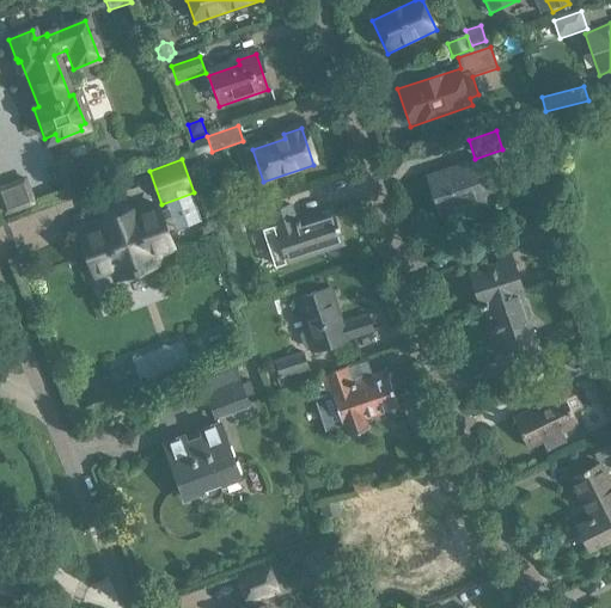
[(426,178),(440,220),(496,201),(483,159),(426,178)]
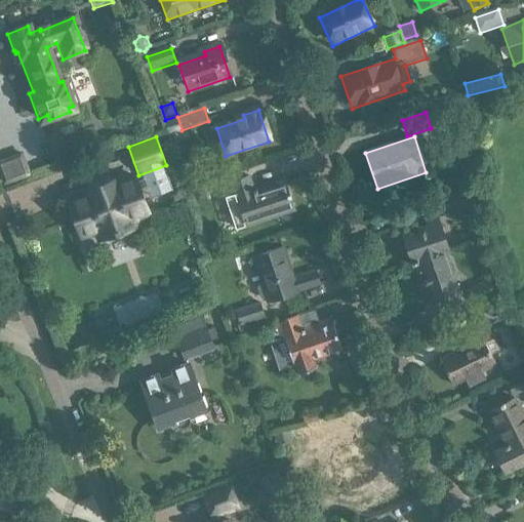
[(0,171),(5,185),(29,175),(21,156),(0,163),(0,171)]
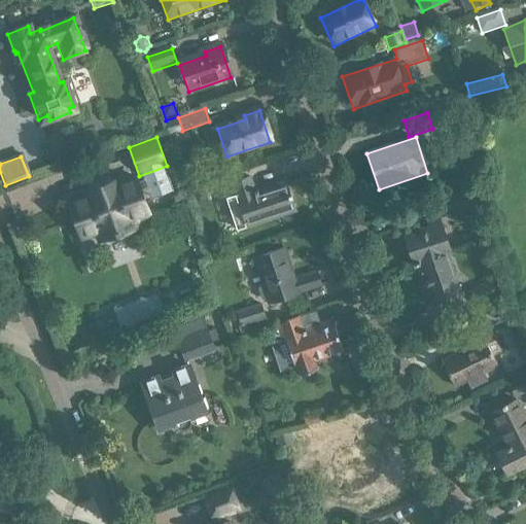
[(297,213),(286,182),(256,193),(251,178),(224,186),(229,200),(226,200),(238,232),(246,229),(247,231),(297,213)]
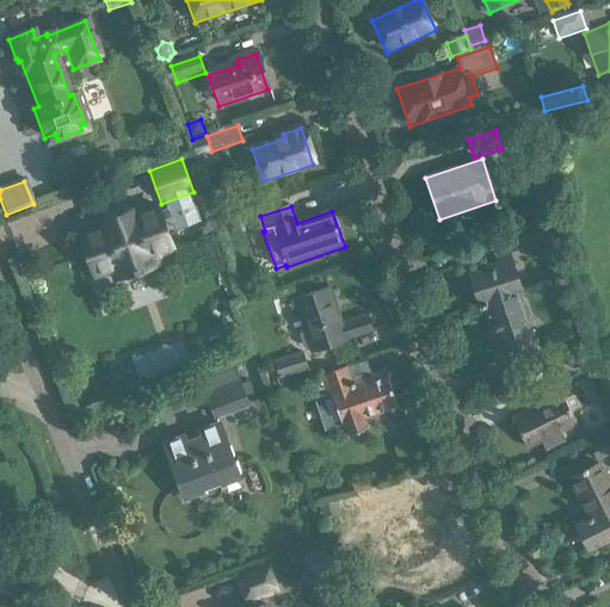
[(134,215),(109,223),(112,234),(92,242),(108,282),(125,274),(128,282),(159,271),(158,265),(176,256),(158,215),(137,222),(134,215)]
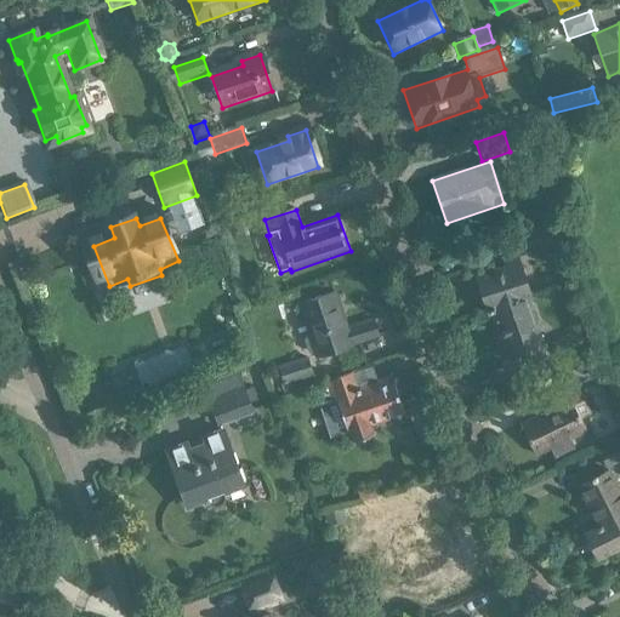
[(233,245),(246,240),(242,226),(228,230),(233,245)]
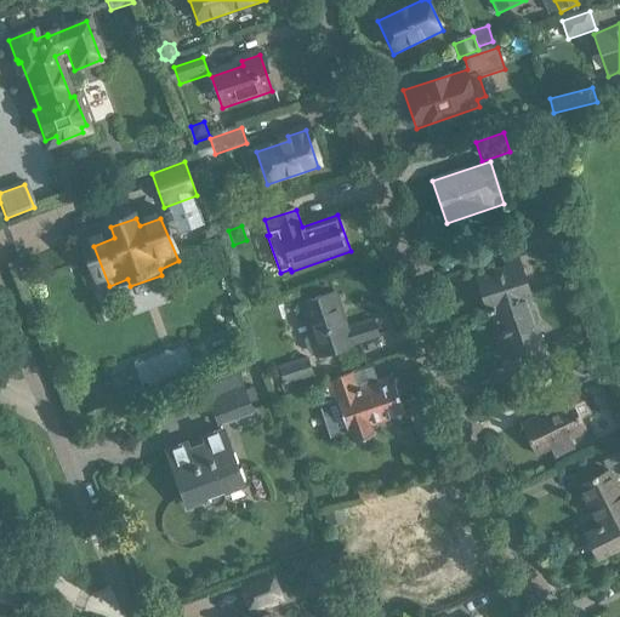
[(518,236),(525,256),(555,246),(549,227),(518,236)]
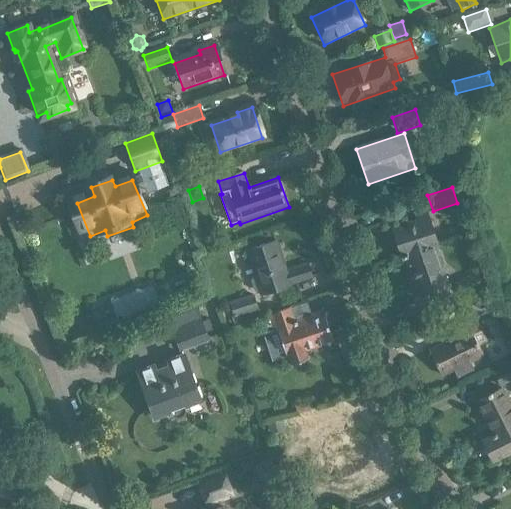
[(406,259),(432,250),(432,248),(436,247),(425,215),(414,219),(416,224),(392,232),(401,260),(406,259)]
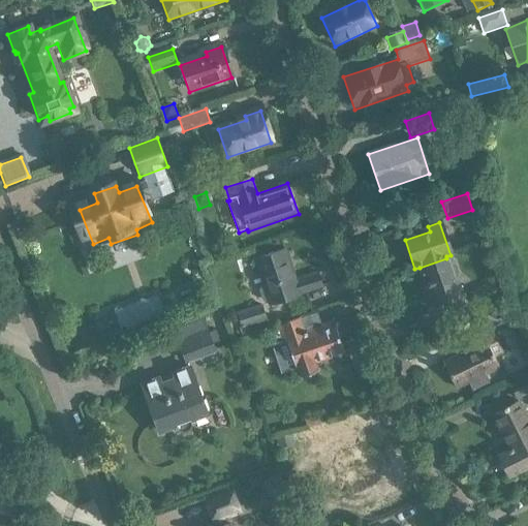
[(323,288),(319,274),(297,280),(287,249),(254,260),(254,261),(253,263),(251,267),(254,276),(258,278),(260,277),(264,287),(261,288),(259,292),(264,303),(267,304),(269,304),(270,307),(323,288)]
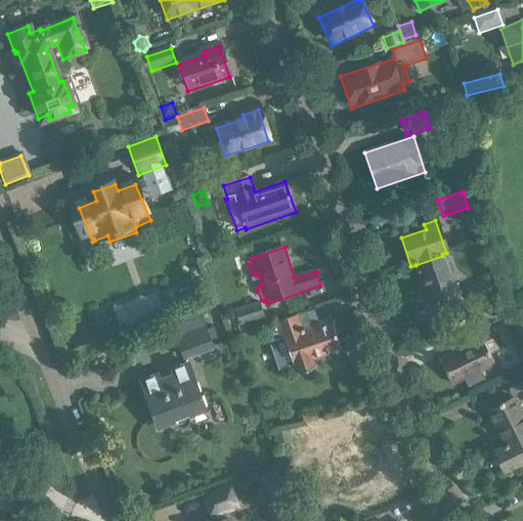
[(442,256),(442,254),(416,262),(416,265),(429,305),(455,296),(442,256)]
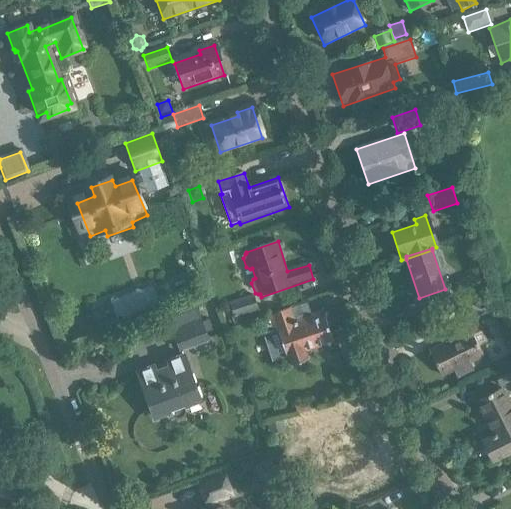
[(162,312),(156,295),(115,310),(121,327),(162,312)]
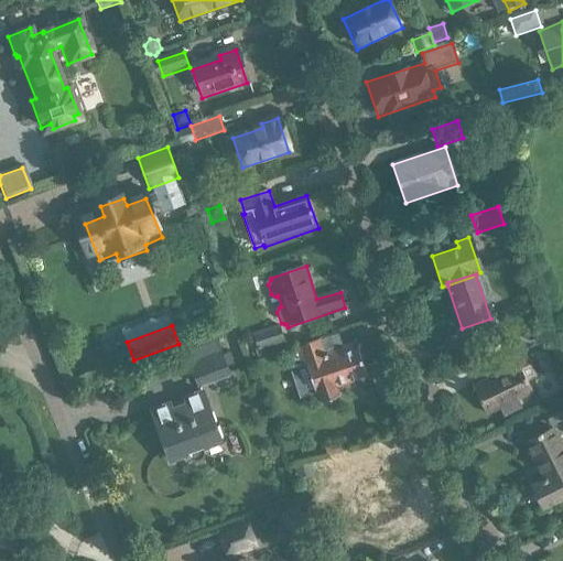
[(253,335),(258,352),(285,343),(281,326),(253,335)]
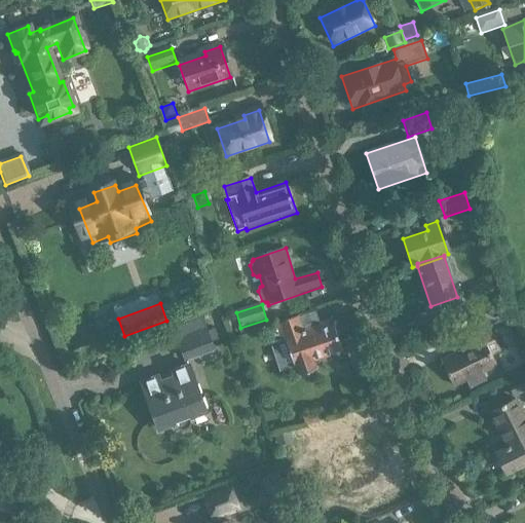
[(185,363),(216,350),(203,318),(173,330),(185,363)]
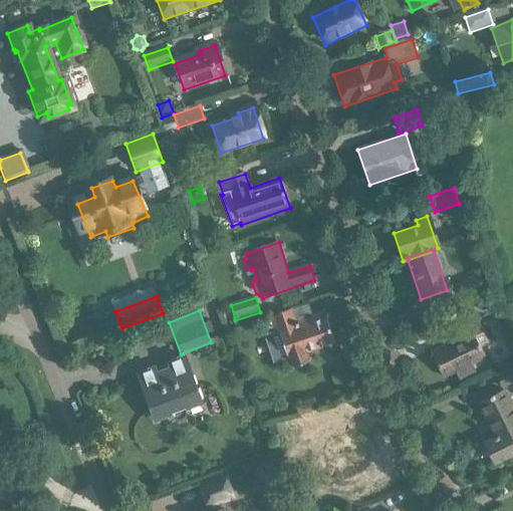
[(335,345),(322,313),(296,322),(292,310),(265,318),(271,335),(279,332),(291,367),(310,361),(308,353),(335,345)]
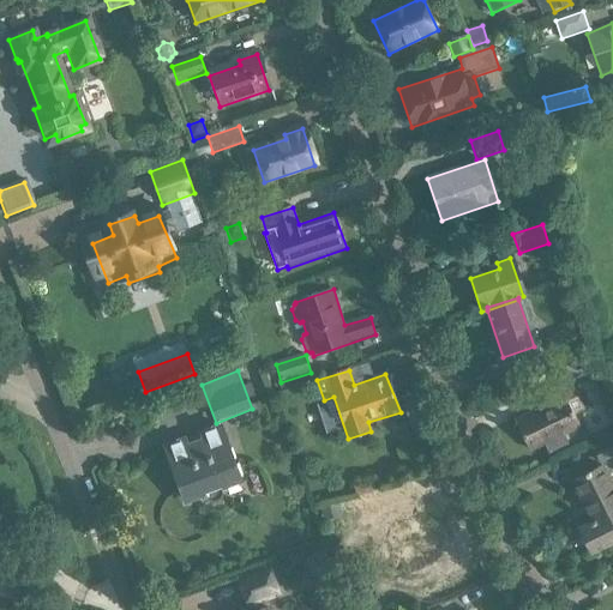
[(572,417),(582,411),(570,386),(545,398),(551,409),(516,426),(528,452),(542,446),(548,457),(568,446),(563,436),(577,428),(572,417)]
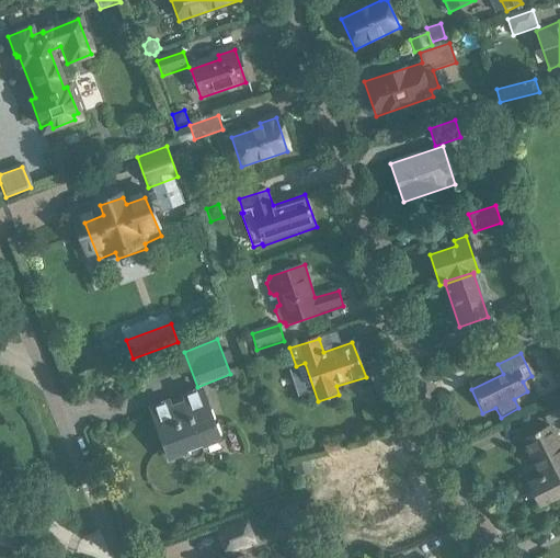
[(149,408),(170,464),(175,462),(174,459),(183,456),(184,458),(189,457),(190,458),(194,460),(200,459),(203,457),(205,453),(205,451),(209,450),(208,447),(218,444),(218,446),(224,444),(203,388),(182,396),(183,400),(172,405),(170,400),(149,408)]
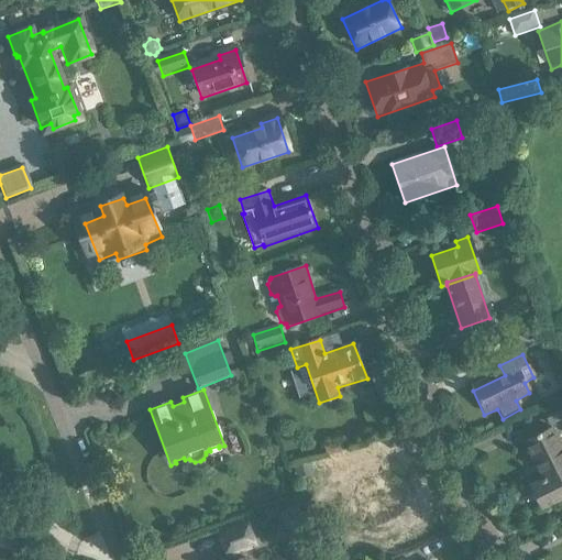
[(561,403),(542,413),(551,428),(561,421),(561,403)]
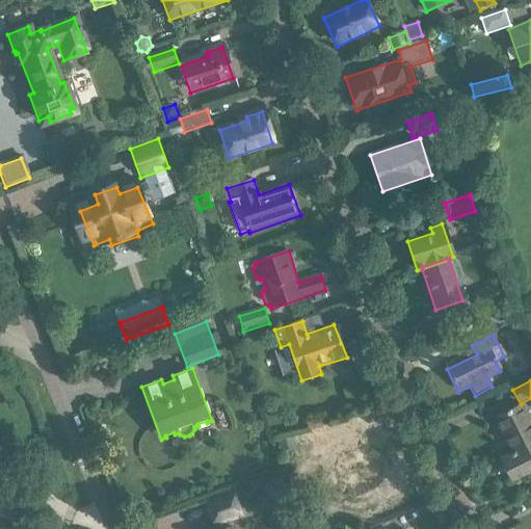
[(530,421),(523,404),(496,418),(496,419),(513,455),(530,447),(530,421)]
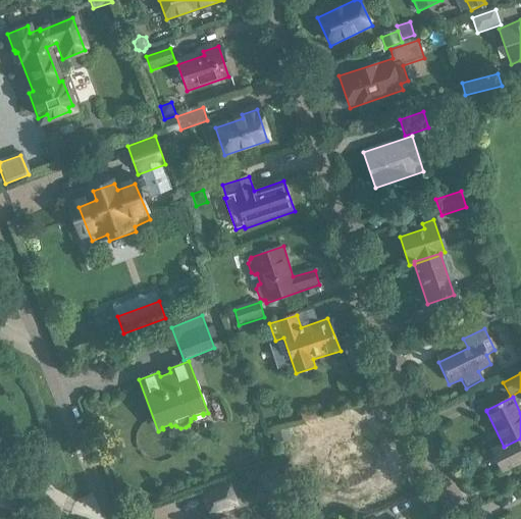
[(381,448),(374,427),(318,447),(326,472),(343,468),(341,462),(352,458),(361,485),(386,476),(377,449),(381,448)]
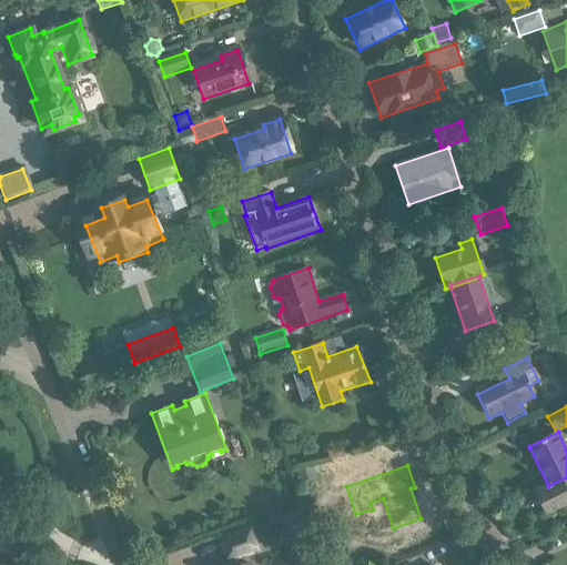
[(566,477),(548,486),(536,493),(546,513),(566,503),(566,477)]
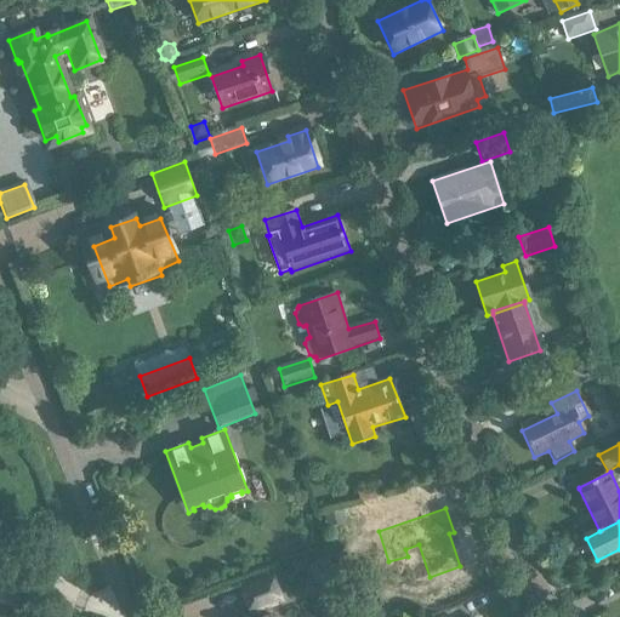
[(280,604),(269,577),(240,589),(251,616),(280,604)]
